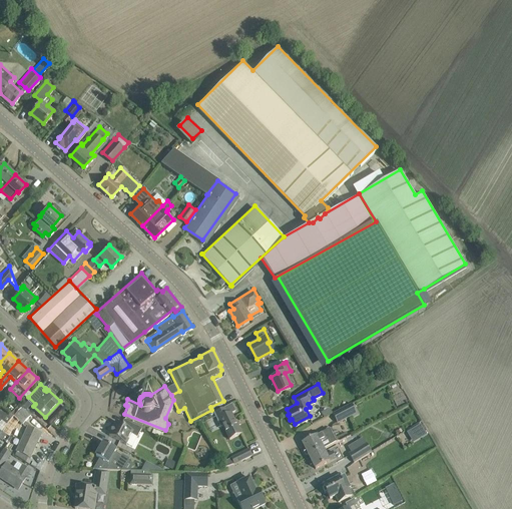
[(351,400),(332,411),(337,420),(356,410),(351,400)]
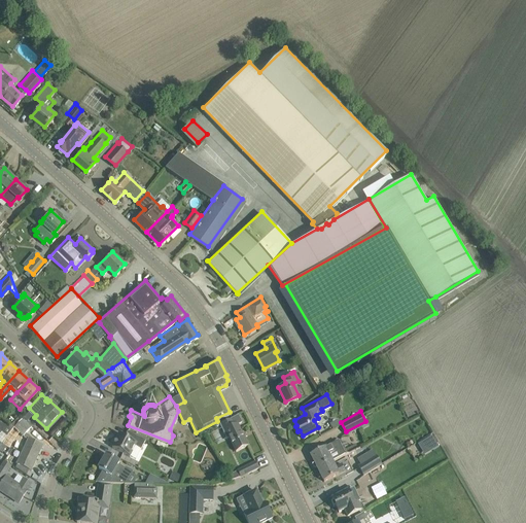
[(238,412),(229,417),(218,421),(225,436),(229,434),(235,448),(247,442),(237,421),(241,419),(238,412)]
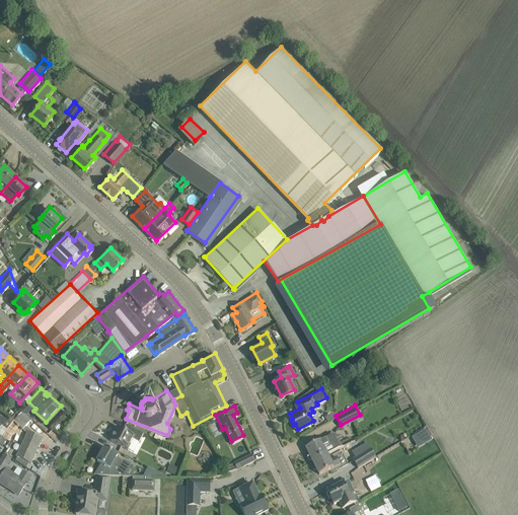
[(21,411),(13,419),(18,423),(21,426),(29,417),(21,411)]
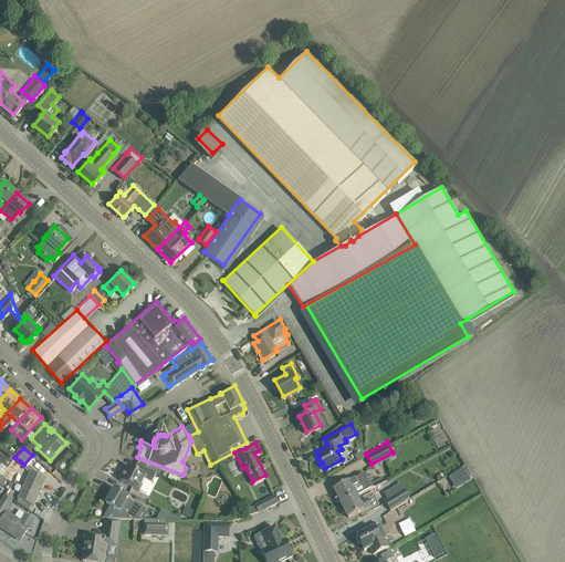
[(8,466),(12,460),(0,450),(0,459),(1,460),(8,466)]
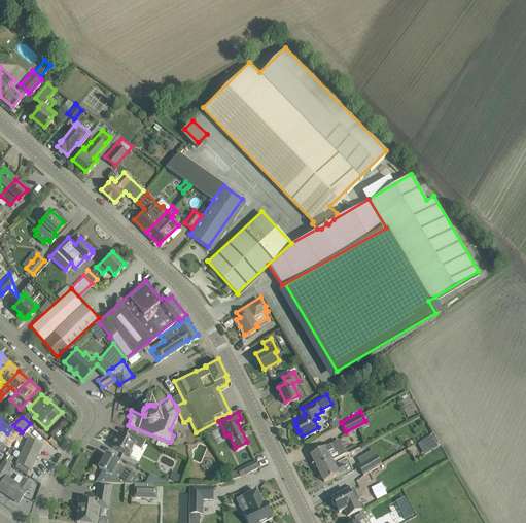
[(124,433),(118,430),(111,444),(129,453),(134,443),(140,446),(145,437),(127,427),(124,433)]
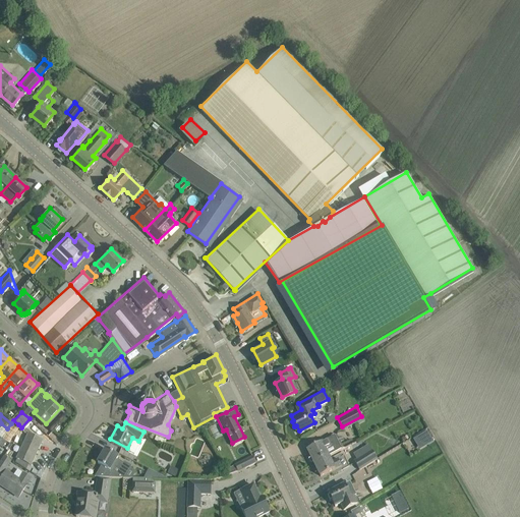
[(426,427),(419,433),(425,443),(432,438),(426,427)]
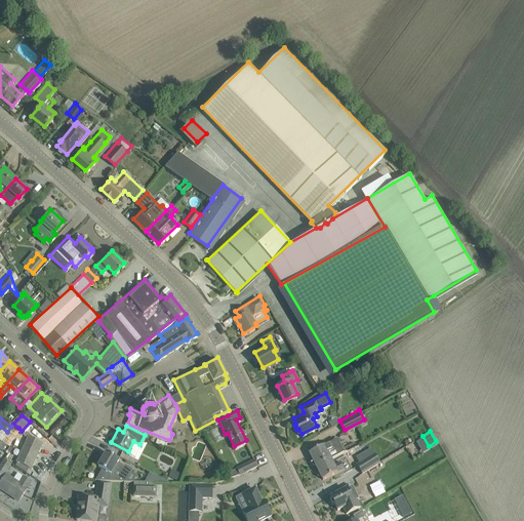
[(318,445),(309,450),(312,456),(311,458),(312,462),(315,462),(315,464),(330,456),(346,448),(338,435),(337,434),(335,434),(322,440),(323,443),(318,445)]
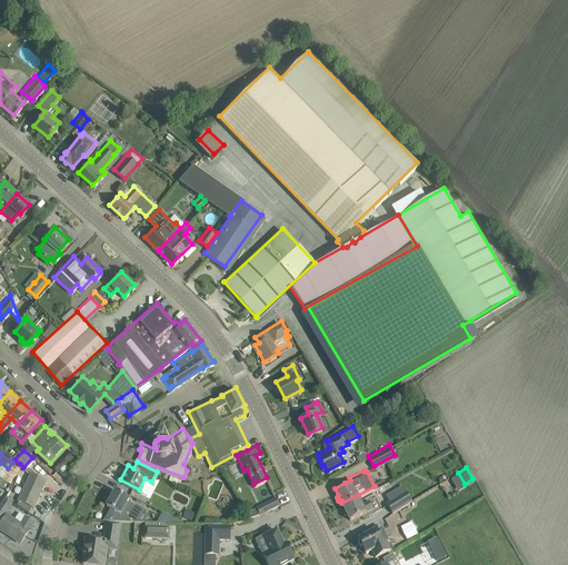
[(45,478),(35,473),(30,472),(18,497),(32,504),(39,489),(45,478)]
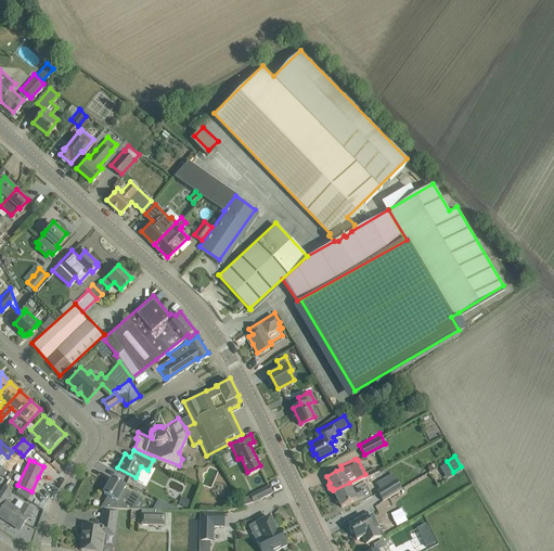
[(396,477),(391,471),(376,479),(381,485),(376,488),(382,497),(400,486),(399,483),(396,477)]
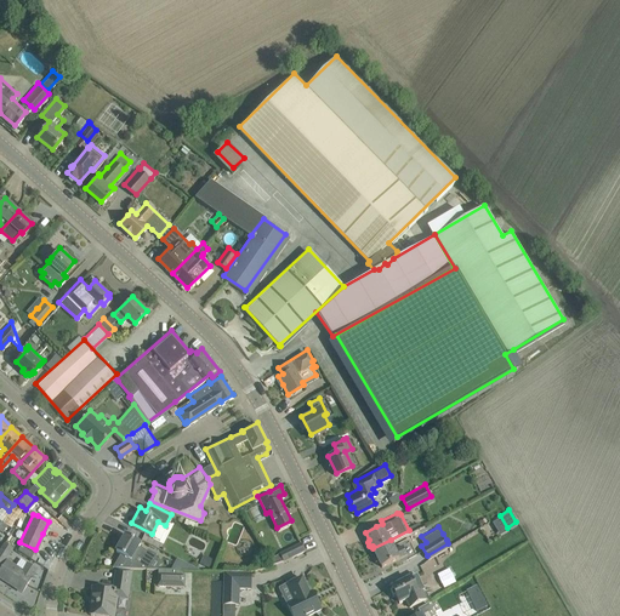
[(141,541),(125,531),(115,548),(120,551),(112,565),(147,566),(157,566),(161,558),(154,554),(155,552),(147,546),(146,549),(138,545),(141,541)]
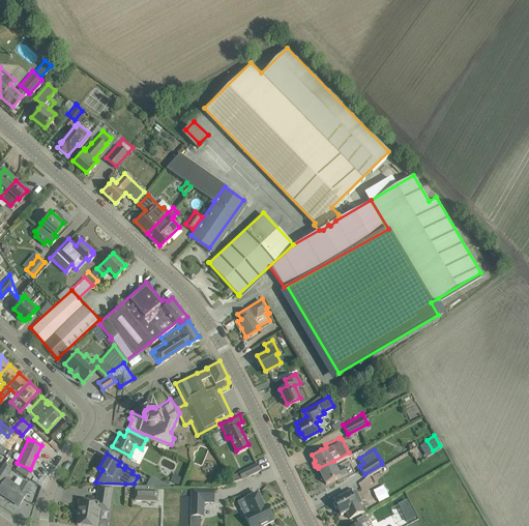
[(3,461),(0,466),(0,478),(1,479),(10,465),(3,461)]
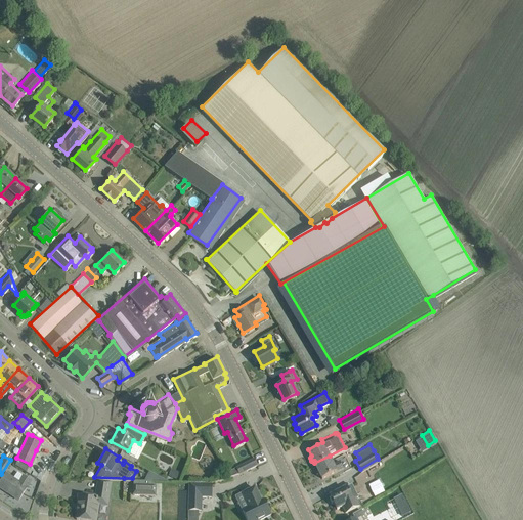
[(234,465),(237,472),(257,462),(254,456),(234,465)]
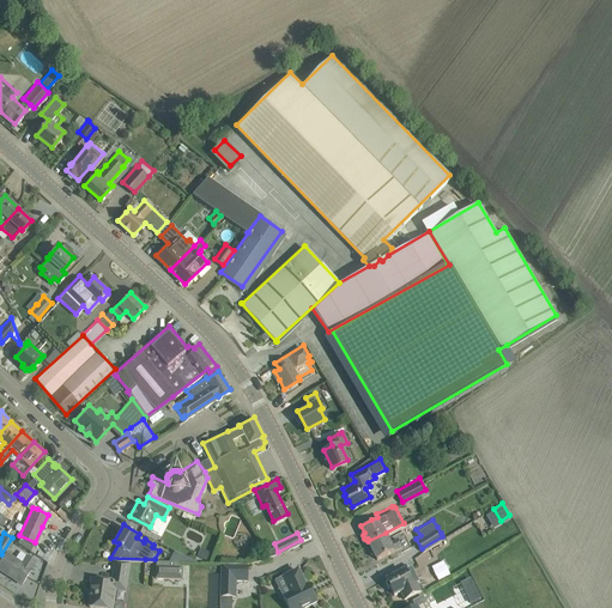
[(386,533),(368,541),(376,557),(393,548),(393,547),(400,543),(397,536),(389,540),(386,533)]
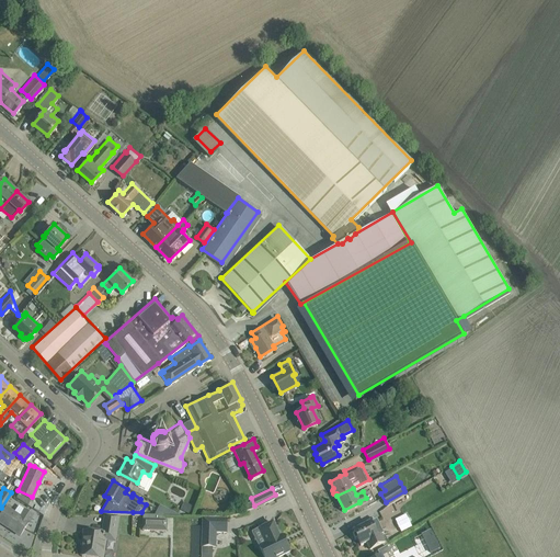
[(189,513),(194,503),(183,499),(180,507),(179,511),(183,513),(189,513)]
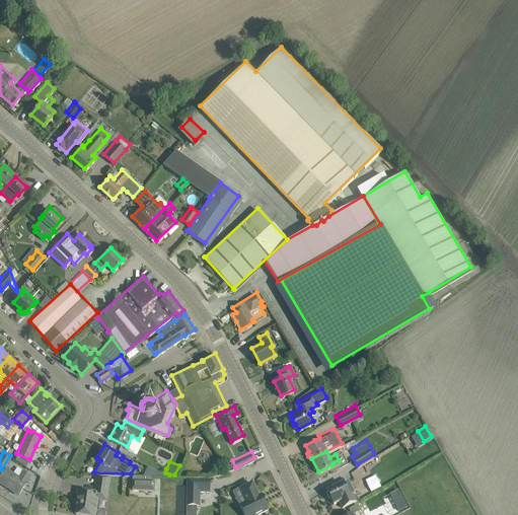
[(25,480),(29,473),(22,469),(18,475),(5,466),(0,474),(0,481),(17,492),(25,480)]
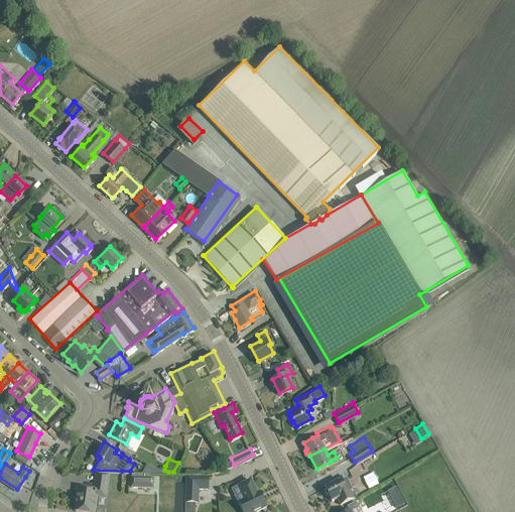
[(109,472),(106,472),(96,470),(93,487),(76,485),(75,493),(77,494),(75,508),(94,511),(97,494),(105,495),(109,472)]
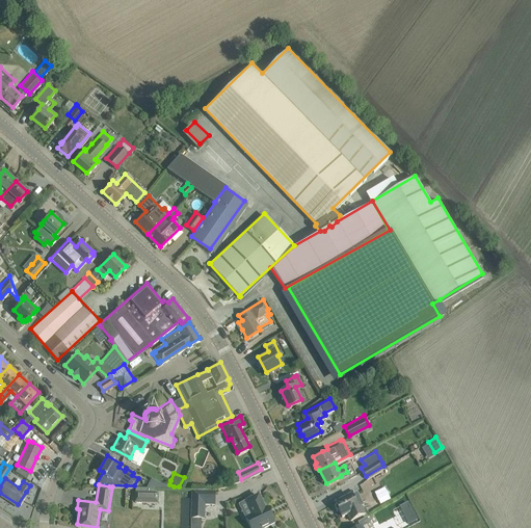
[(383,484),(374,490),(375,493),(377,497),(379,501),(390,496),(388,493),(386,487),(386,489),(383,484)]
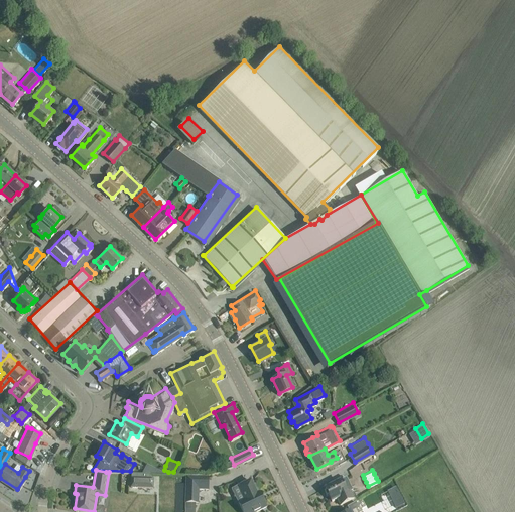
[(184,499),(198,500),(198,486),(208,487),(208,474),(185,473),(184,499)]
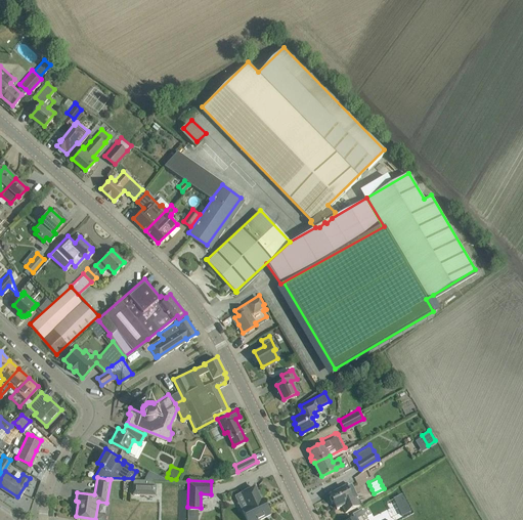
[(156,482),(132,482),(131,492),(155,493),(156,482)]
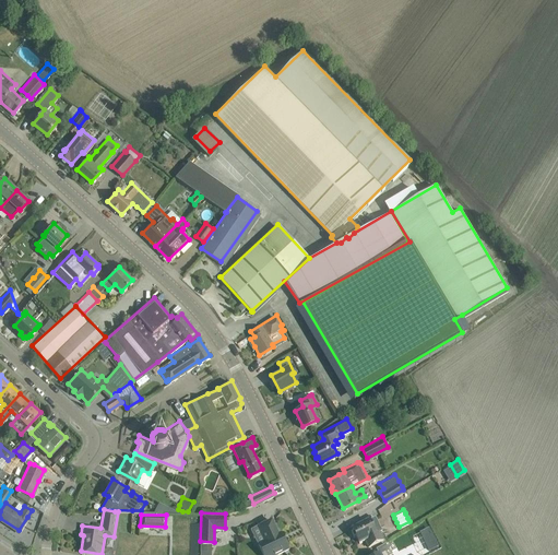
[(258,541),(264,554),(276,554),(277,554),(276,552),(287,546),(280,530),(277,531),(271,518),(258,524),(264,538),(258,541)]
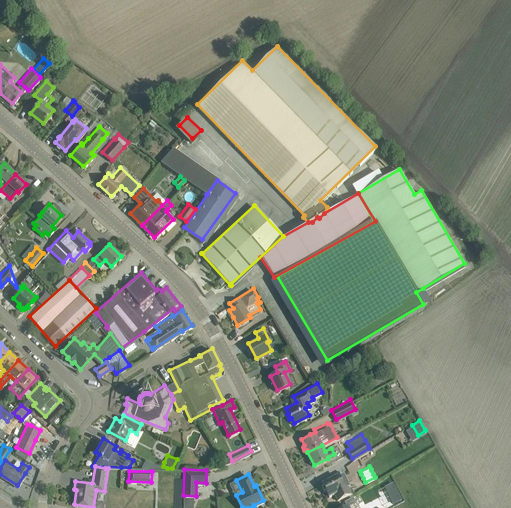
[(337,474),(322,481),(328,494),(334,492),(337,498),(350,491),(347,485),(343,486),(337,474)]
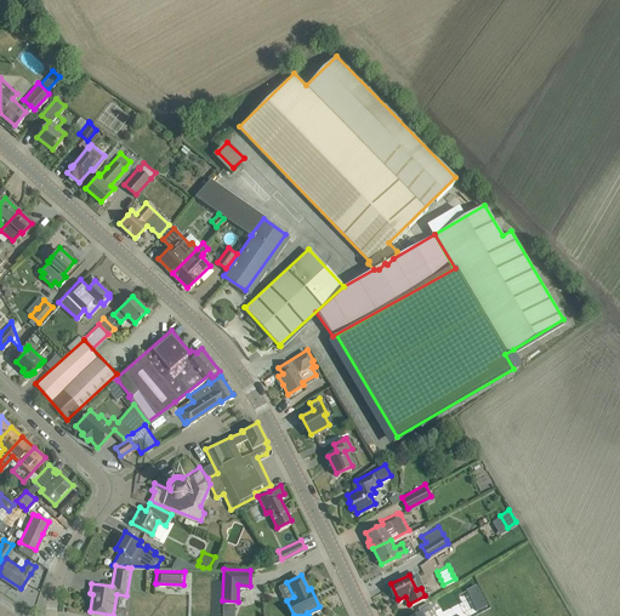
[(431,615),(428,610),(432,609),(427,600),(417,605),(420,611),(411,615),(431,615)]
